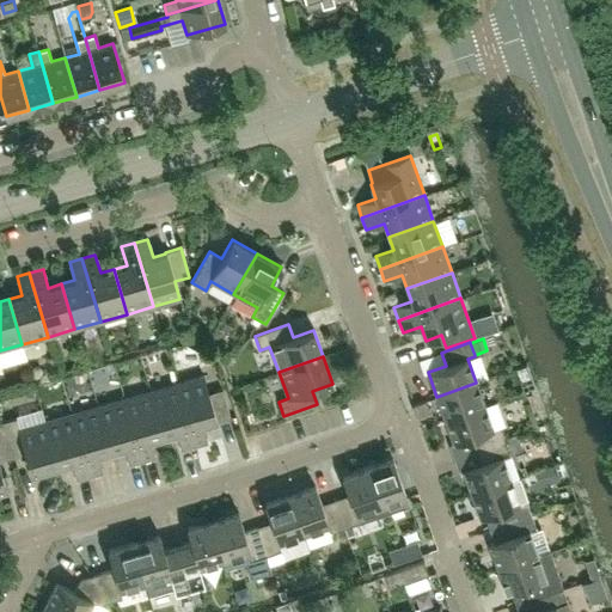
[(207,444),(202,424),(215,421),(215,422),(231,418),(222,390),(208,393),(203,375),(176,383),(195,447),(207,444)]
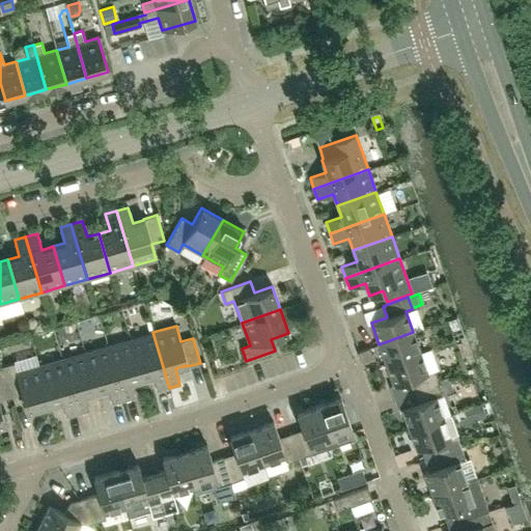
[(169,388),(152,332),(130,338),(141,379),(152,375),(158,391),(169,388)]
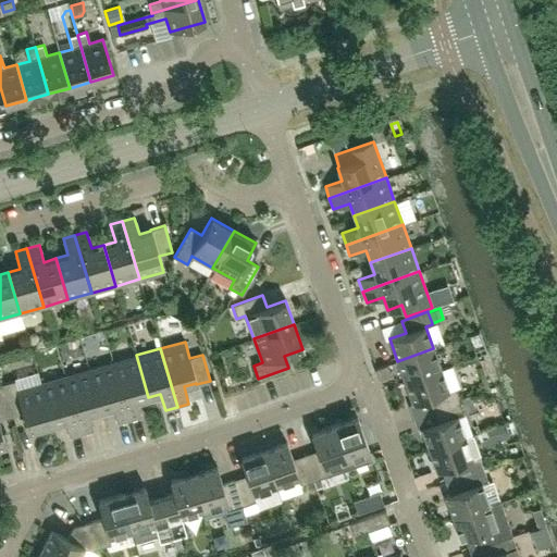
[(441,369),(433,348),(397,361),(405,382),(441,369)]
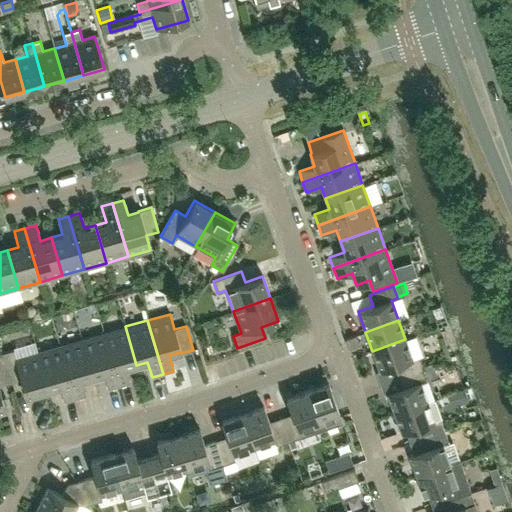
[(136,365),(125,326),(103,333),(119,386),(130,383),(125,368),(136,365)]
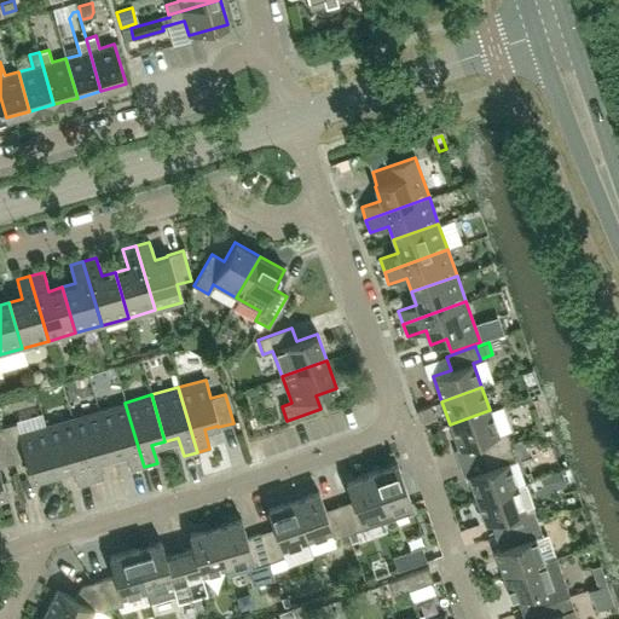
[(144,467),(125,403),(98,410),(111,456),(125,452),(131,472),(144,467)]
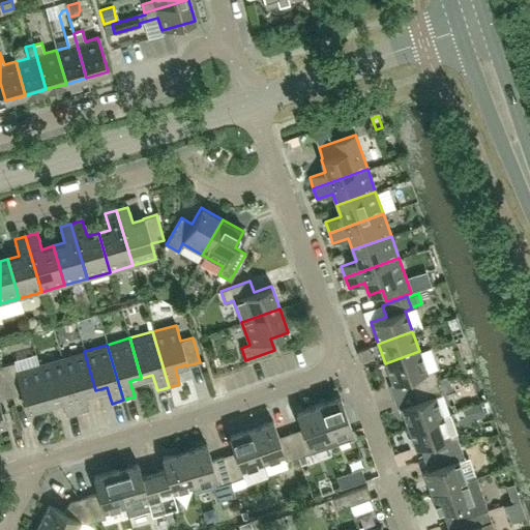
[(369,347),(357,351),(360,361),(372,357),(369,347)]
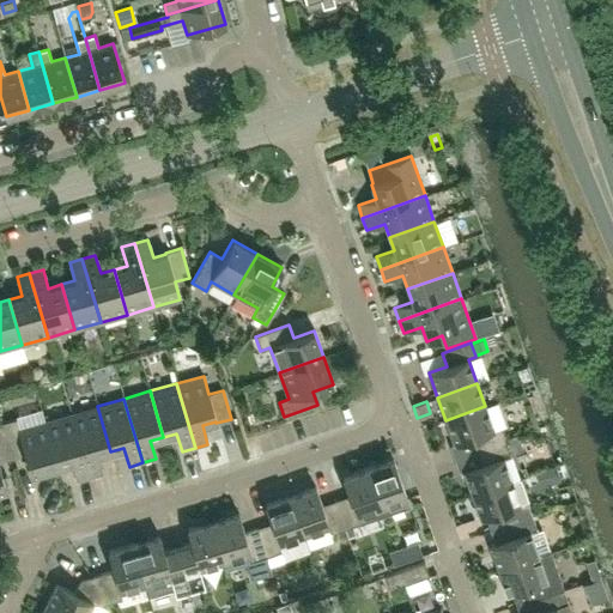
[(110,451),(97,406),(71,414),(89,478),(103,474),(97,455),(110,451)]
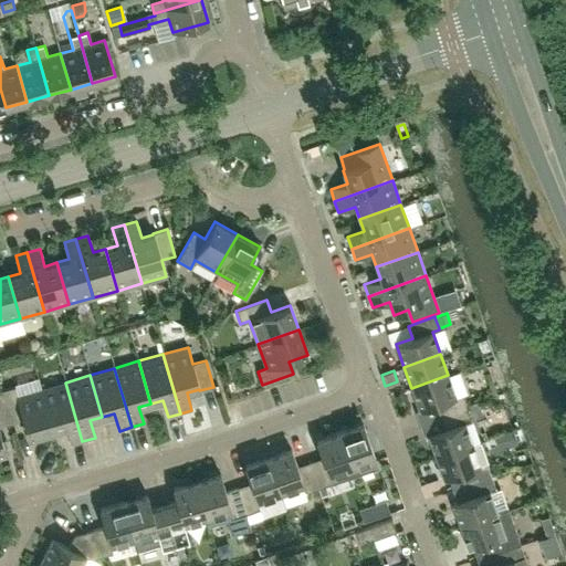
[(456,397),(448,375),(411,388),(419,410),(436,405),(440,417),(467,407),(462,395),(456,397)]
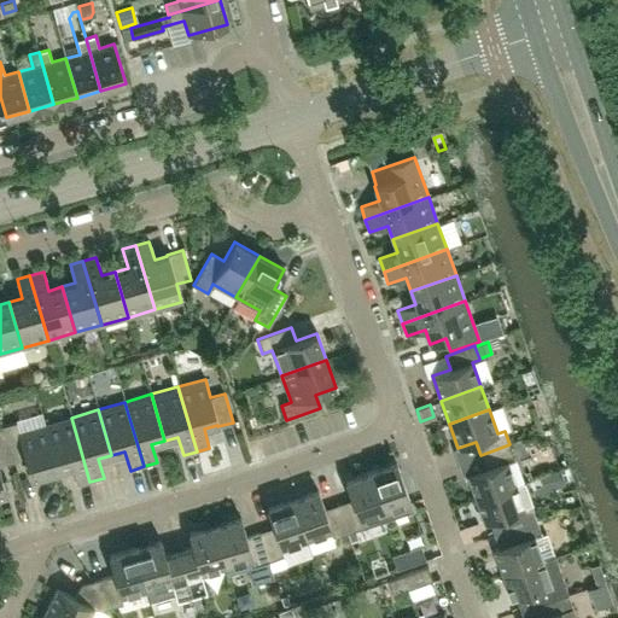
[(89,482),(71,418),(45,425),(58,471),(71,467),(77,485),(89,482)]
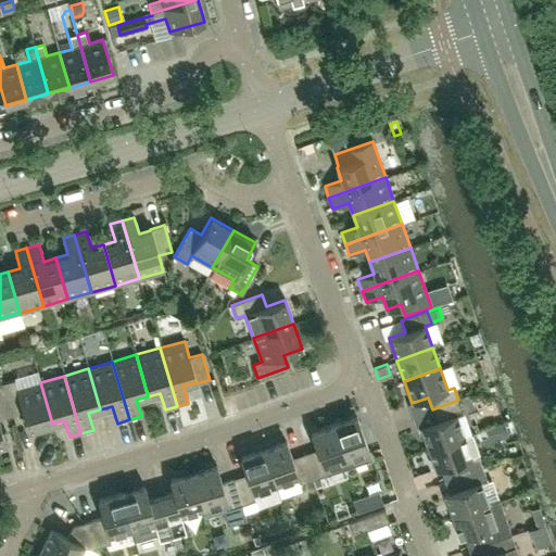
[(52,424),(40,382),(17,389),(15,380),(1,383),(10,415),(23,412),(28,430),(52,424)]
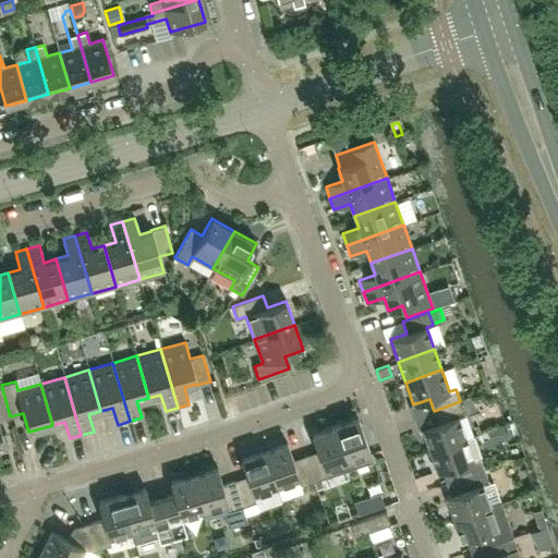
[(0,447),(4,446),(0,429),(0,419),(10,416),(1,385),(0,385),(0,447)]
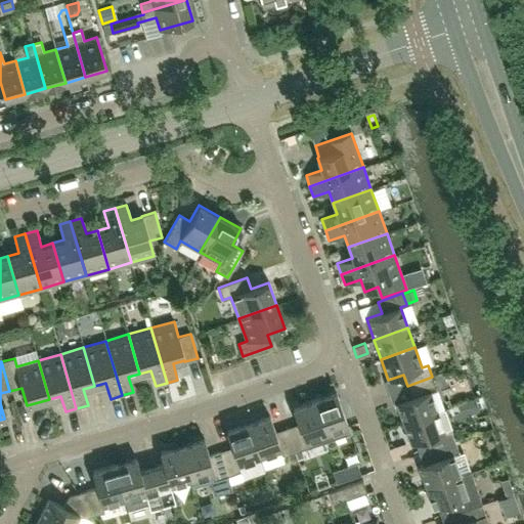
[(403,423),(443,409),(432,377),(407,386),(411,397),(396,402),(403,423)]
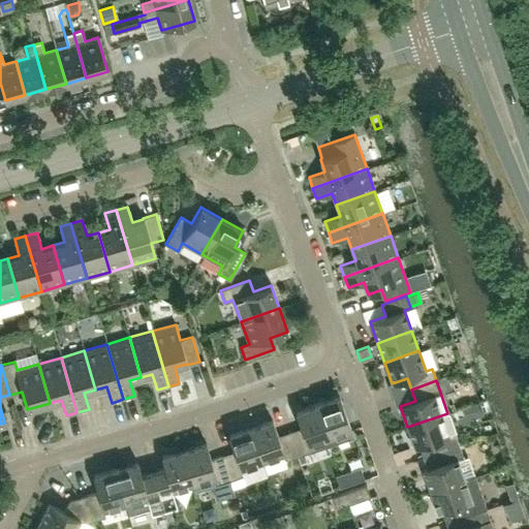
[(353,437),(339,396),(317,404),(332,444),(353,437)]
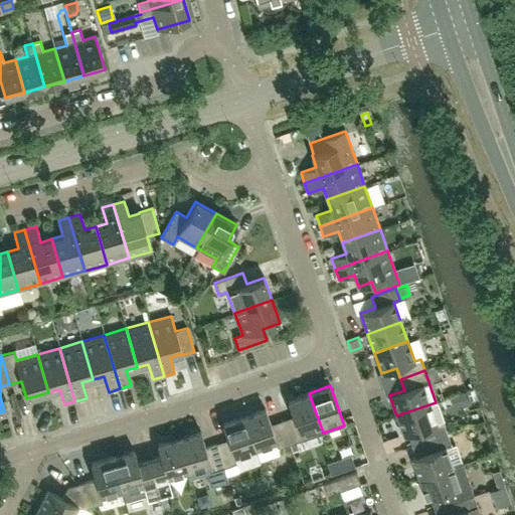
[(323,433),(309,393),(288,401),(293,416),(282,420),(290,445),(302,441),(323,433)]
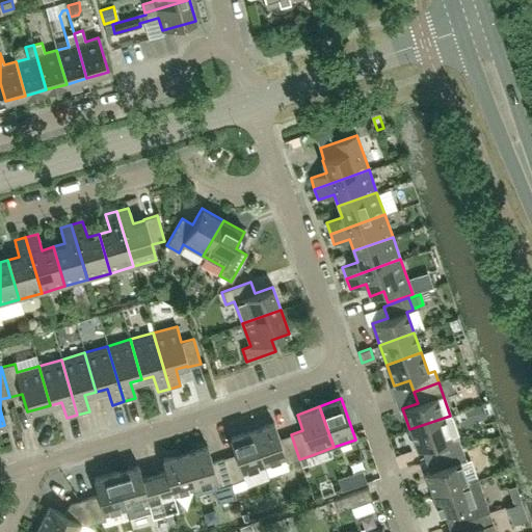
[(457,435),(450,416),(409,429),(417,451),(432,445),(436,456),(461,448),(457,435)]
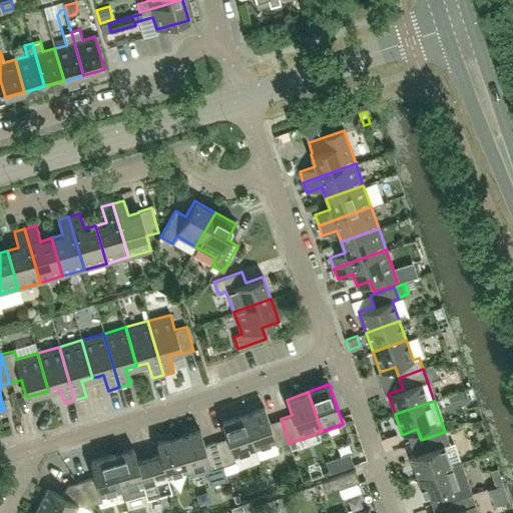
[(289,443),(281,419),(270,423),(264,407),(242,415),(254,448),(276,441),(278,447),(289,443)]
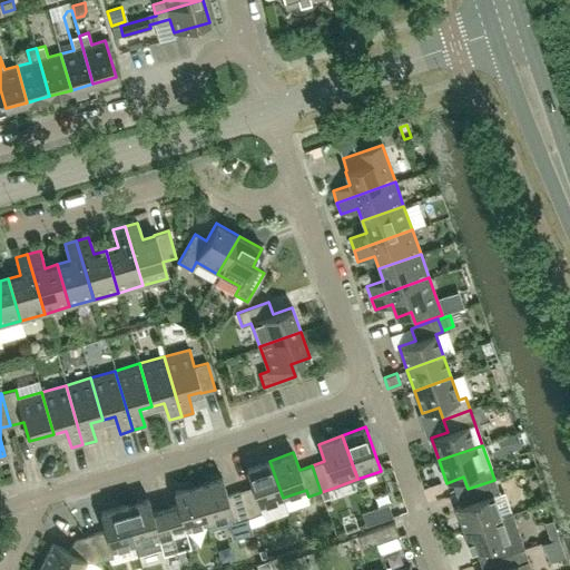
[(262,513),(259,507),(283,498),(269,461),(246,469),(252,487),(239,491),(248,518),(262,513)]
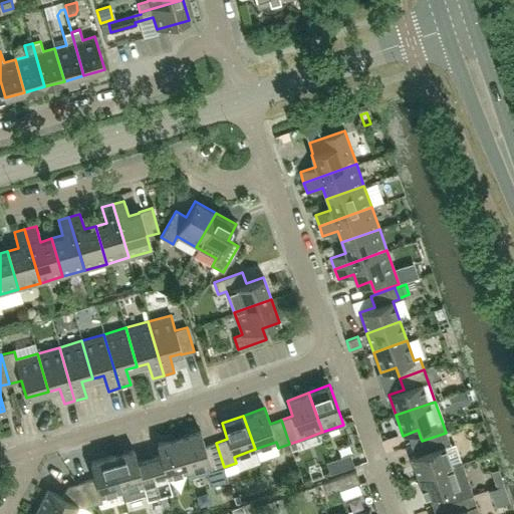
[(200,431),(179,437),(188,472),(190,477),(206,473),(210,485),(228,480),(224,467),(216,443),(205,447),(200,431)]
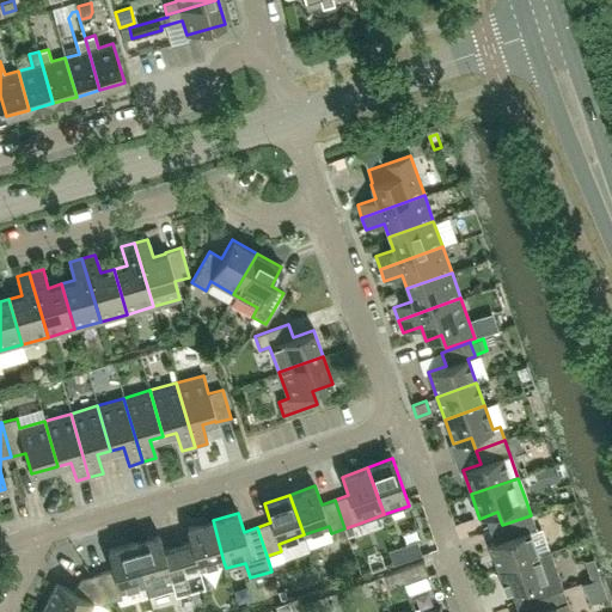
[(489,530),(494,543),(489,545),(497,569),(538,555),(550,551),(542,527),(536,528),(531,515),(502,525),(489,530)]
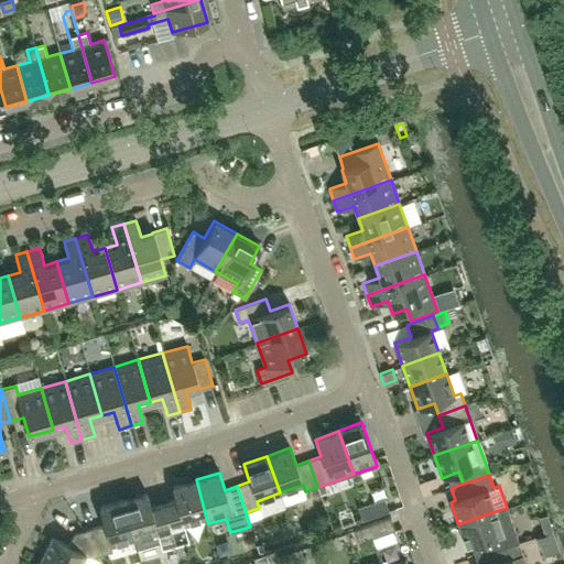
[(163,503),(174,542),(176,550),(179,560),(186,557),(182,541),(187,539),(183,524),(206,518),(196,479),(172,487),(176,500),(163,503)]
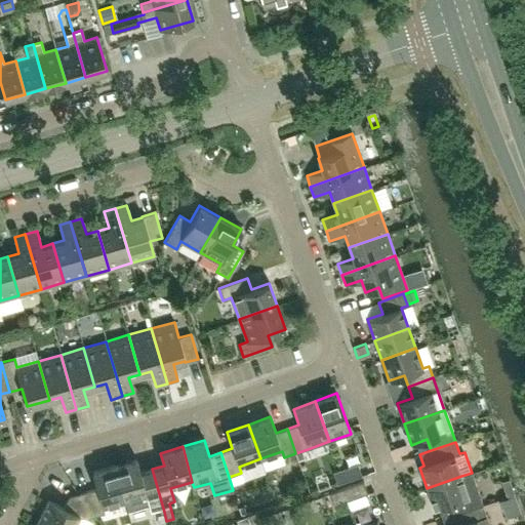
[(115,466),(124,500),(126,511),(150,505),(151,509),(158,507),(161,506),(162,505),(152,469),(140,472),(136,459),(115,466)]
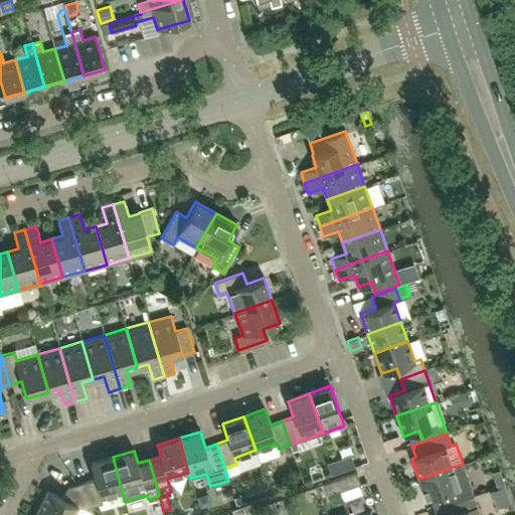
[(350,455),(326,463),(331,475),(354,466),(350,455)]
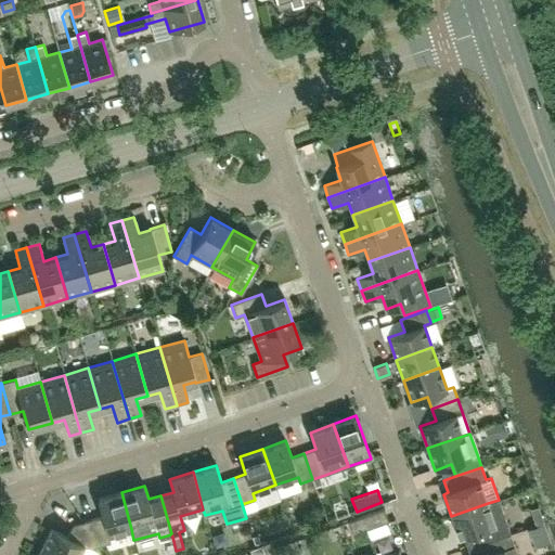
[(131,529),(121,492),(98,500),(102,516),(82,521),(100,545),(111,542),(108,537),(131,529)]
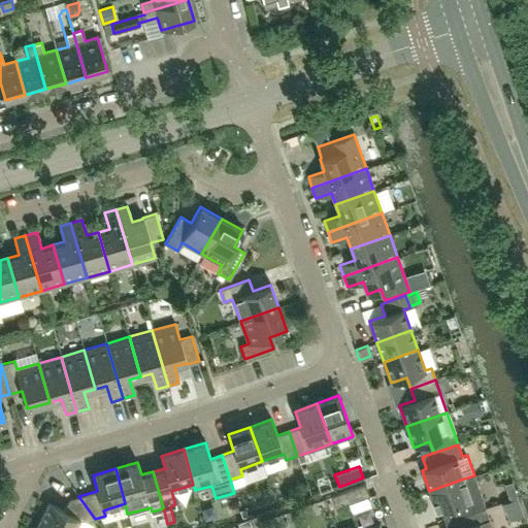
[(474,475),(464,479),(429,491),(436,512),(453,506),(457,518),(485,507),(474,475)]
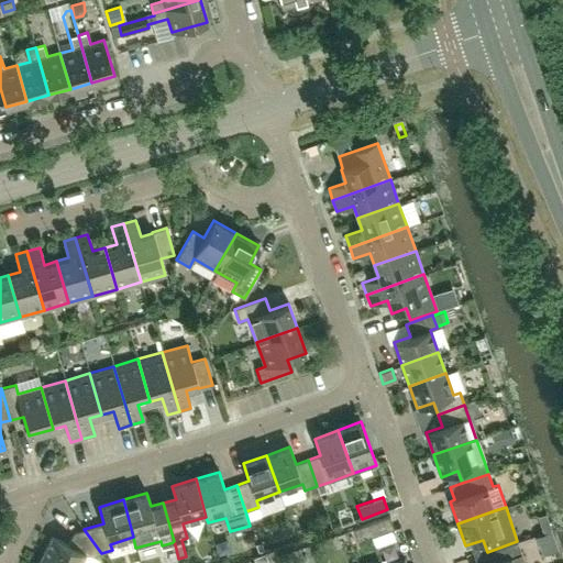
[(368,538),(395,528),(390,516),(364,526),(368,538)]
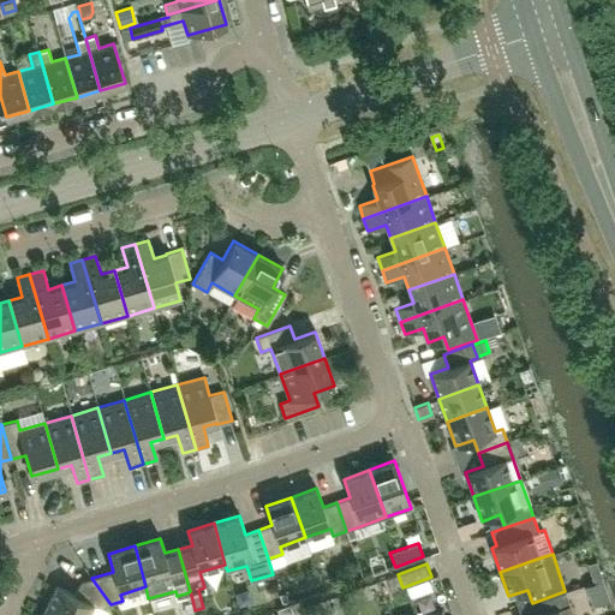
[(390,591),(402,587),(398,574),(386,578),(390,591)]
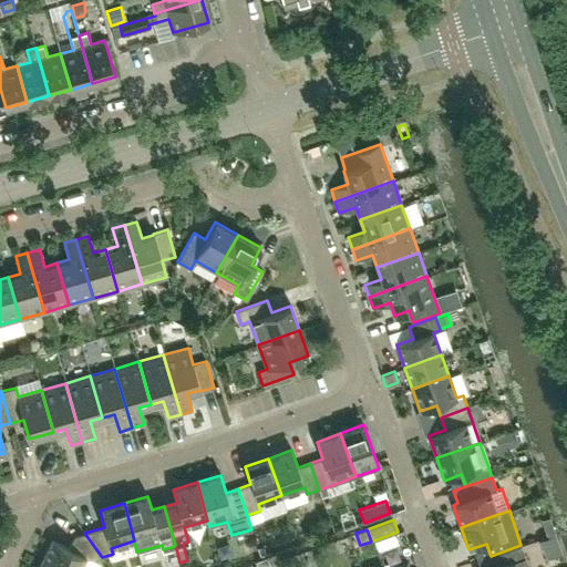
[(96,566),(99,565),(93,562),(94,559),(102,557),(84,533),(74,536),(68,548),(52,540),(41,562),(52,566),(96,566)]
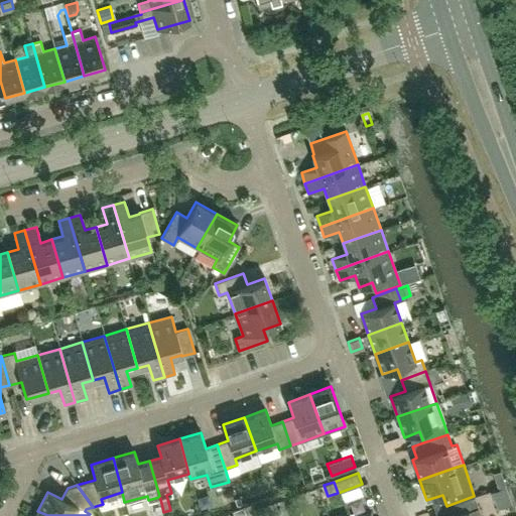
[(480,515),(474,496),(446,506),(449,515),(480,515)]
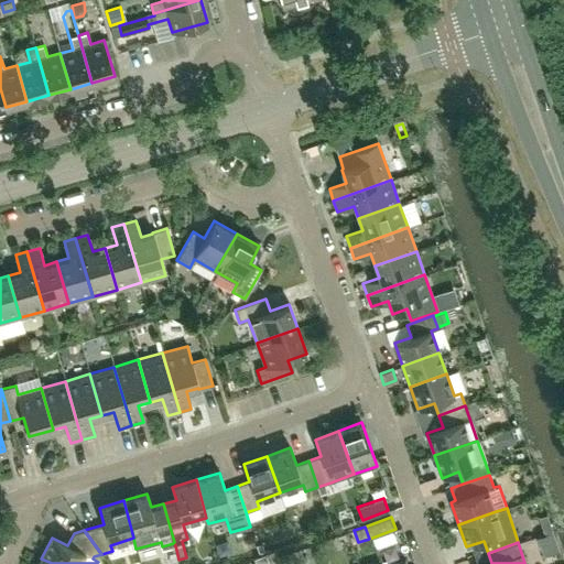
[(268,563),(266,554),(255,559),(257,563),(268,563)]
